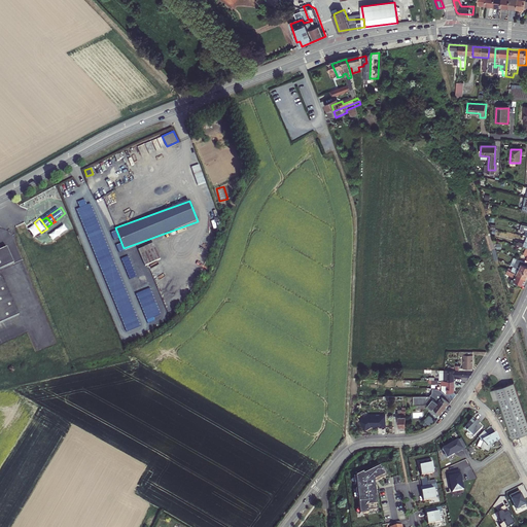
[(28,226),(36,237),(41,233),(34,222),(28,226)]
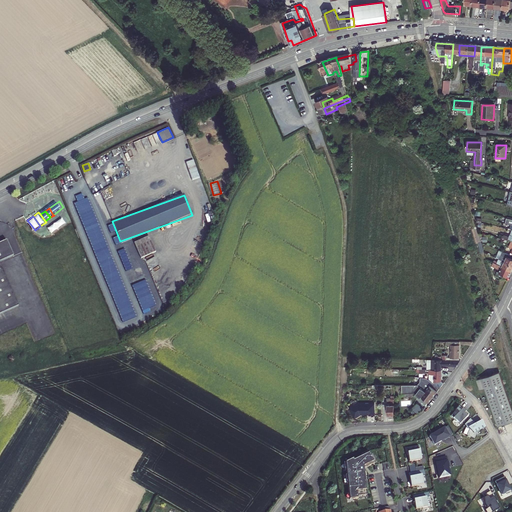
[(68,223),(65,218),(57,224),(60,229),(68,223)]
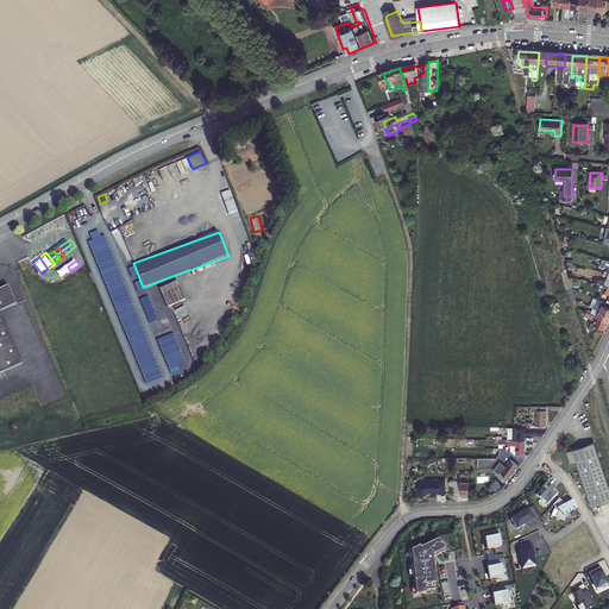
[(63,278),(71,272),(68,267),(58,274),(63,278)]
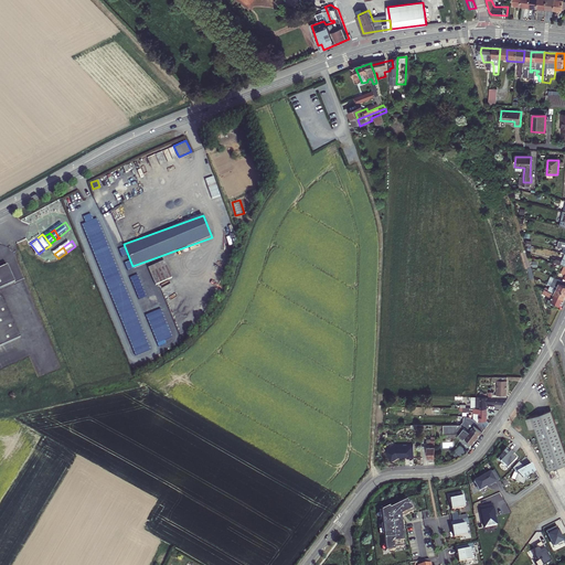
[(166,259),(148,266),(155,285),(172,278),(166,259)]
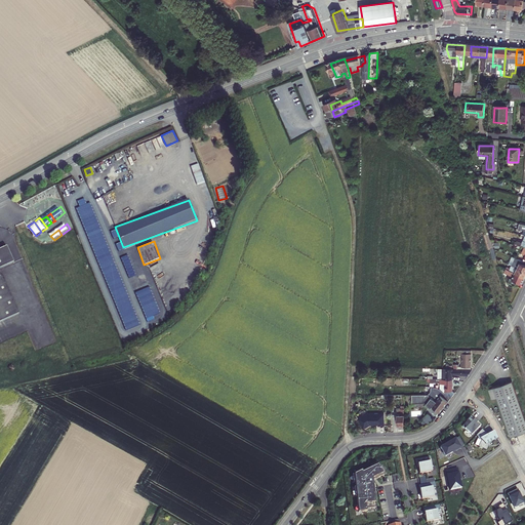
[(1,242),(0,242),(0,315),(12,310),(0,281),(0,259),(7,256),(1,242)]
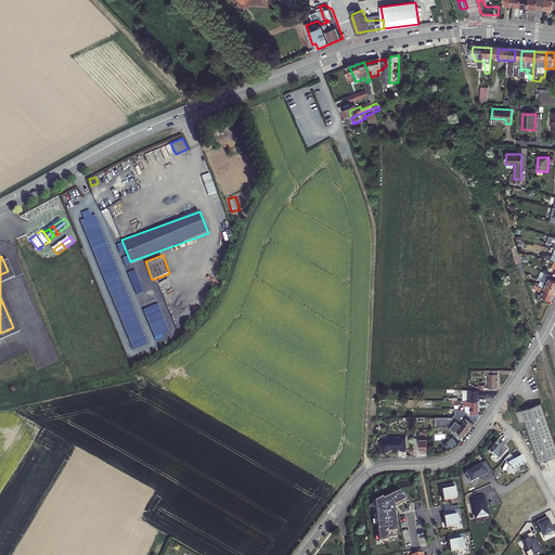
[(554,276),(554,261),(553,261),(551,267),(554,269),(553,272),(549,271),(547,273),(545,271),(544,273),(554,276)]
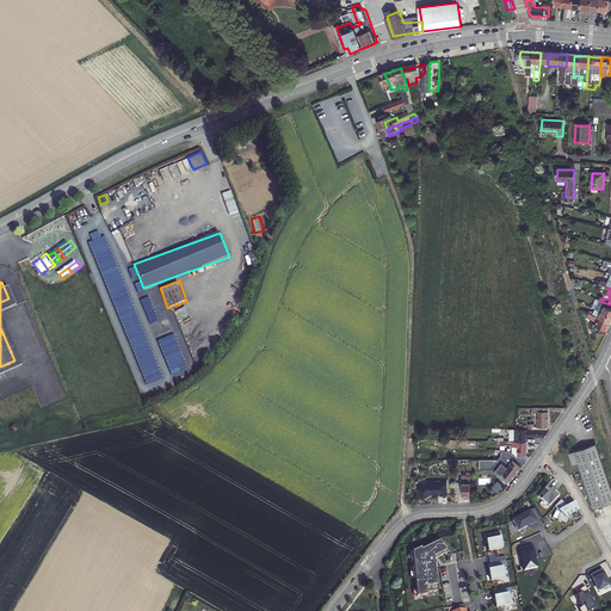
[(610,315),(610,304),(599,301),(596,298),(592,306),(596,307),(594,309),(610,315)]
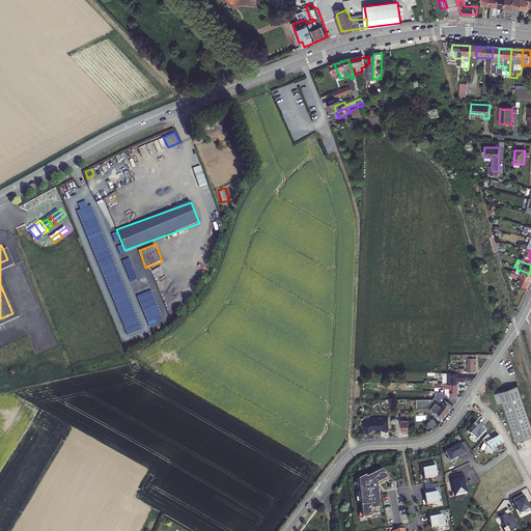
[(530,282),(530,280),(530,274),(516,269),(515,272),(513,271),(512,273),(530,282)]
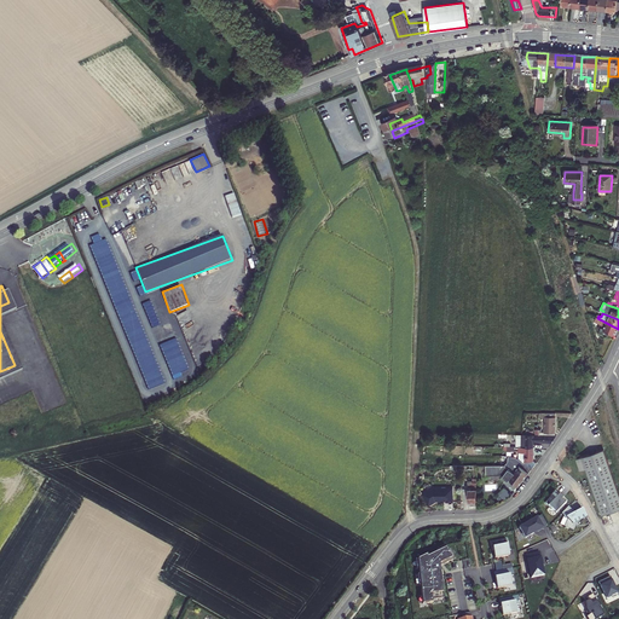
[(615,336),(618,329),(597,318),(595,317),(593,320),(605,327),(603,329),(602,329),(601,333),(608,336),(609,334),(615,336)]
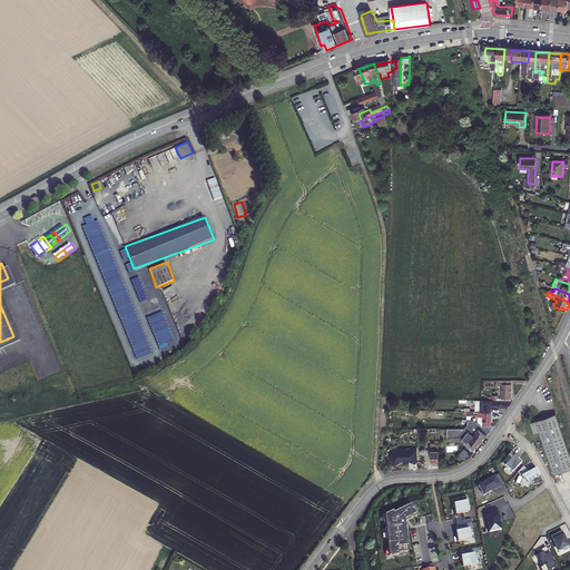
[(502,384),(501,397),(495,397),(495,395),(492,395),(491,401),(511,401),(512,381),(497,381),(497,384),(502,384)]
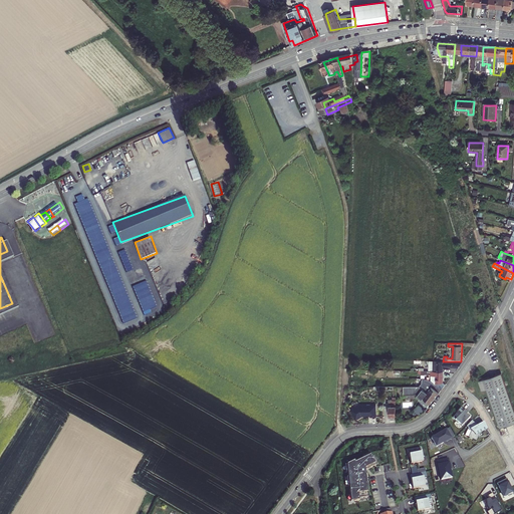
[(437,361),(436,372),(443,372),(444,369),(446,367),(458,368),(462,361),(461,361),(443,361),(437,361)]
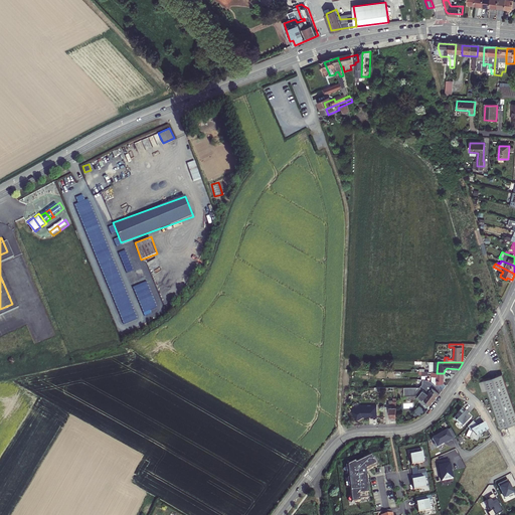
[(422,373),(422,378),(426,378),(426,374),(428,374),(430,370),(425,370),(425,368),(420,368),(420,373),(422,373)]
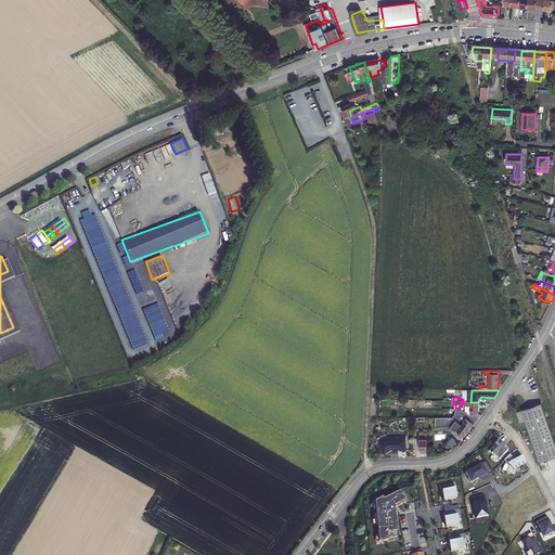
[(468,415),(467,416),(476,423),(481,415),(478,414),(478,402),(470,402),(465,401),(465,413),(468,415)]
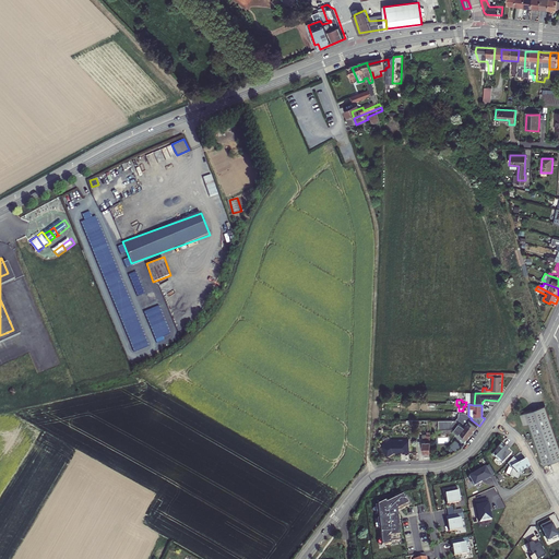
[(558,447),(545,405),(521,414),(524,425),(530,424),(544,464),(558,459),(558,447)]
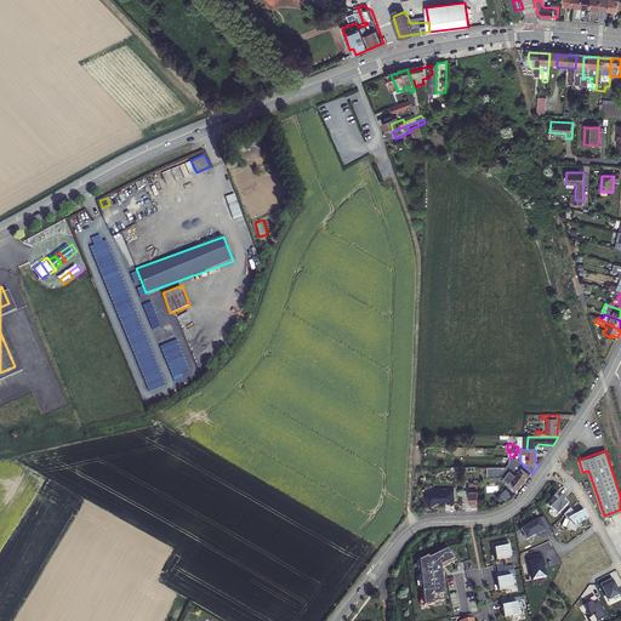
[(511,467),(510,469),(525,483),(533,473),(523,466),(518,471),(514,468),(511,467)]
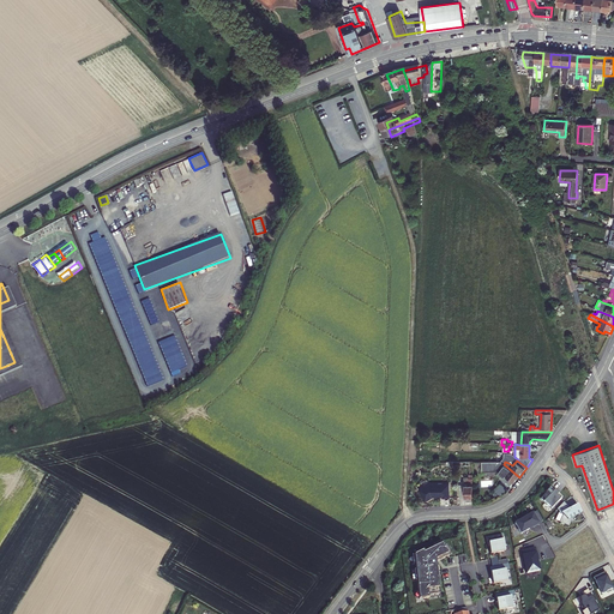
[(500,462),(482,462),(482,473),(497,473),(505,479),(506,477),(515,483),(519,477),(504,464),(500,462)]
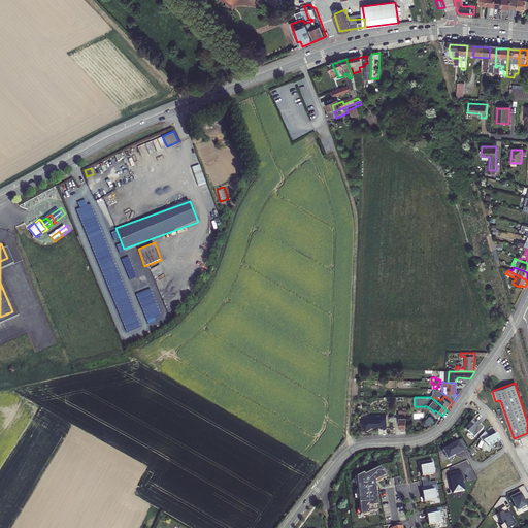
[(394,428),(399,428),(407,428),(406,407),(403,407),(403,410),(402,410),(402,417),(399,417),(394,417),(394,428)]
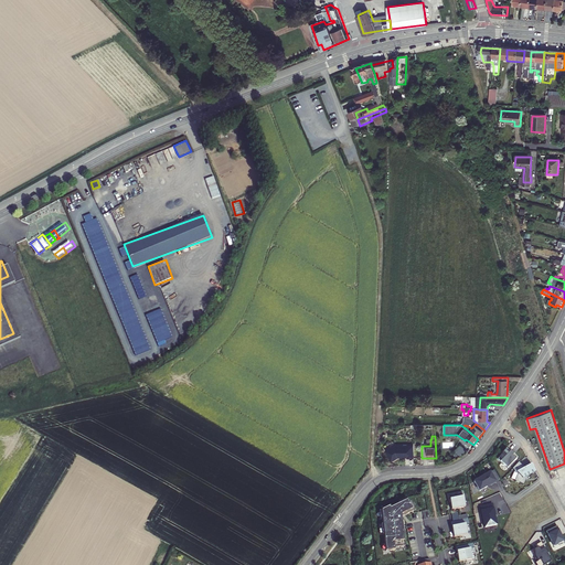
[(396,443),(387,448),(393,458),(400,455),(409,455),(415,455),(415,443),(396,443)]
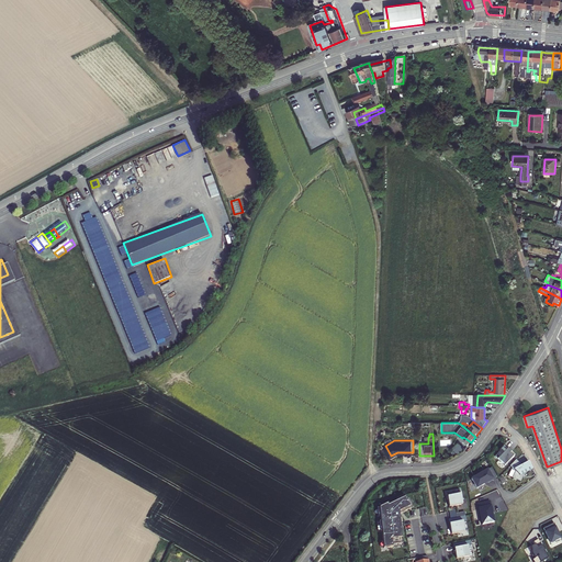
[(458,445),(452,450),(458,456),(463,449),(458,445)]
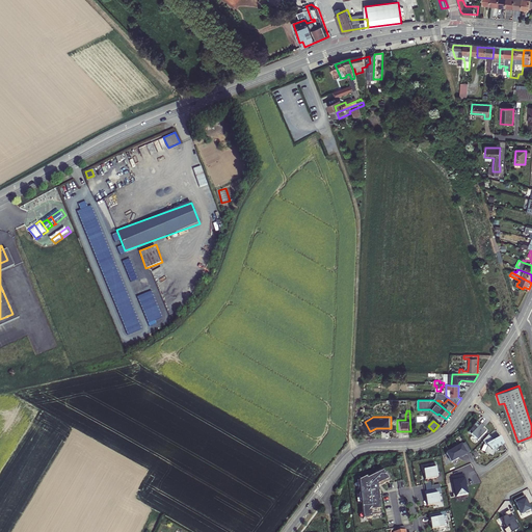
[(487,430),(476,423),(468,431),(478,440),(487,430)]
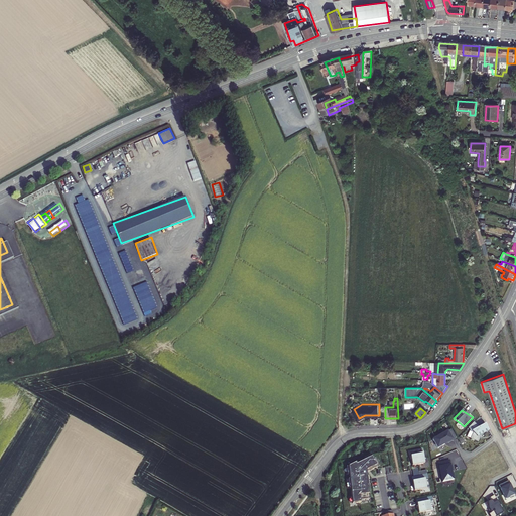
[(487,423),(480,427),(474,421),(469,428),(473,432),(471,438),(479,442),(482,435),(490,431),(487,423)]
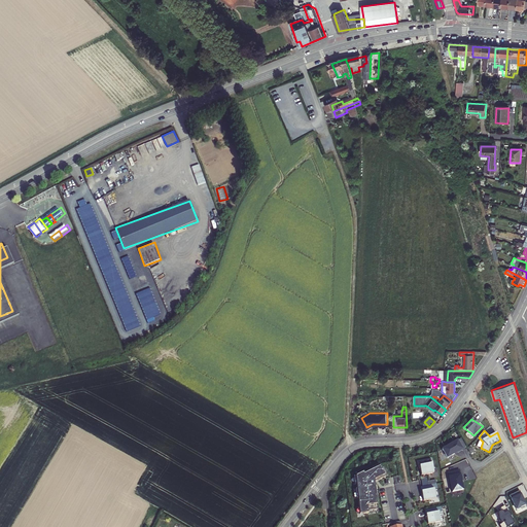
[(464,449),(459,440),(443,448),(448,458),(464,449)]
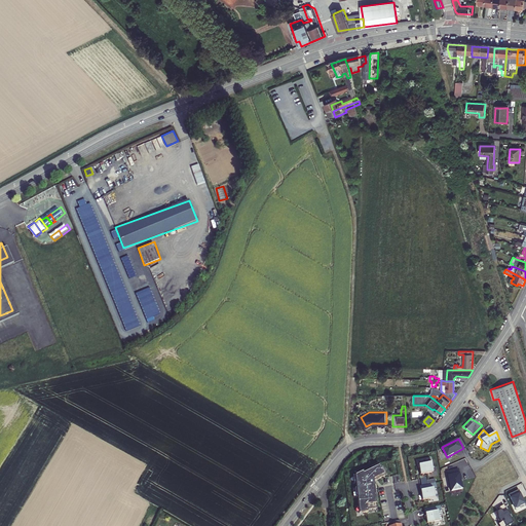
[(422,464),(425,478),(438,475),(435,461),(422,464)]
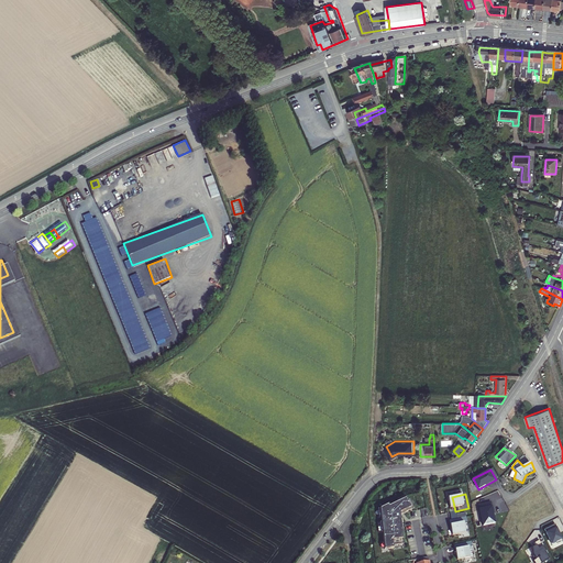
[(387,536),(388,552),(397,551),(397,549),(407,548),(405,518),(416,512),(409,499),(384,511),(386,526),(384,526),(385,536),(387,536)]
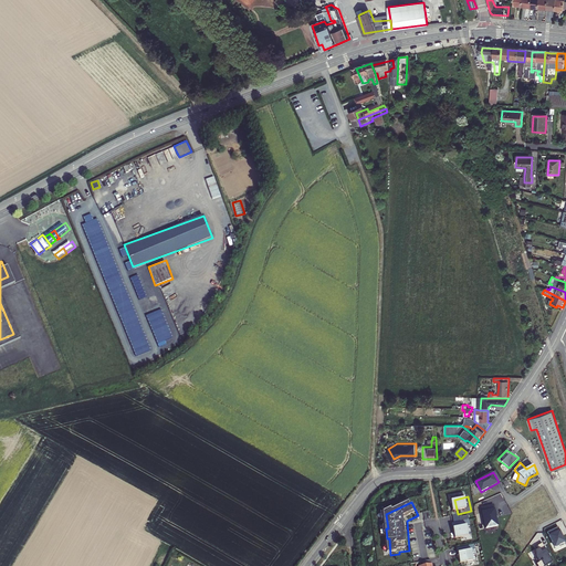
[(485,532),(499,530),(494,503),(481,505),(485,532)]
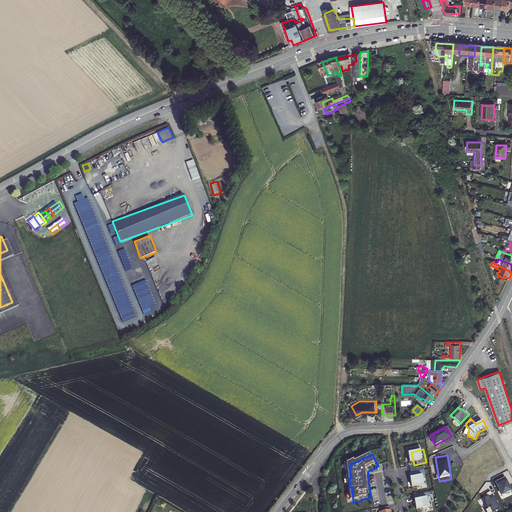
[(412,476),(415,490),(427,487),(425,479),(428,478),(427,470),(419,471),(420,475),(412,476)]
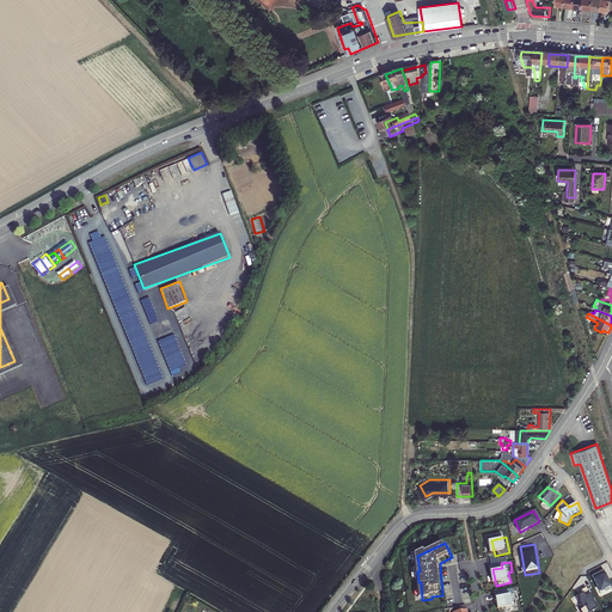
[(497,595),(501,611),(515,610),(514,599),(518,598),(516,592),(497,595)]
